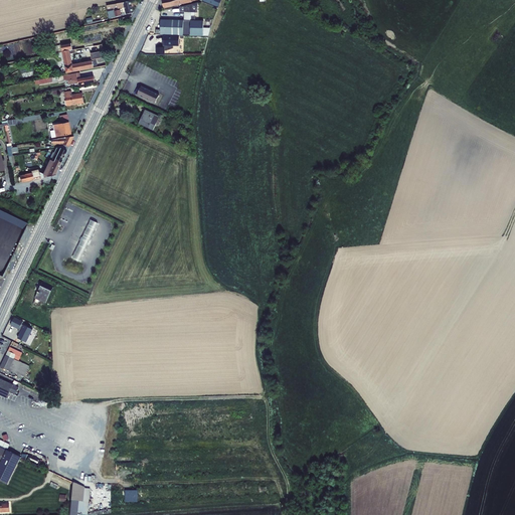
[(161,0),(164,9),(191,3),(191,1),(197,0),(161,0)]
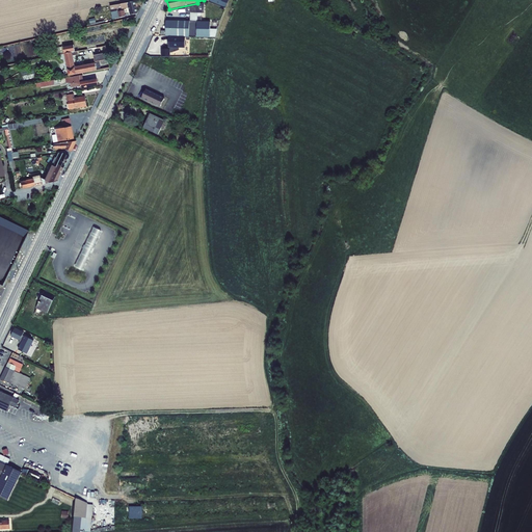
[(135,1),(110,6),(110,10),(122,8),(122,9),(129,8),(130,15),(137,14),(135,1)]
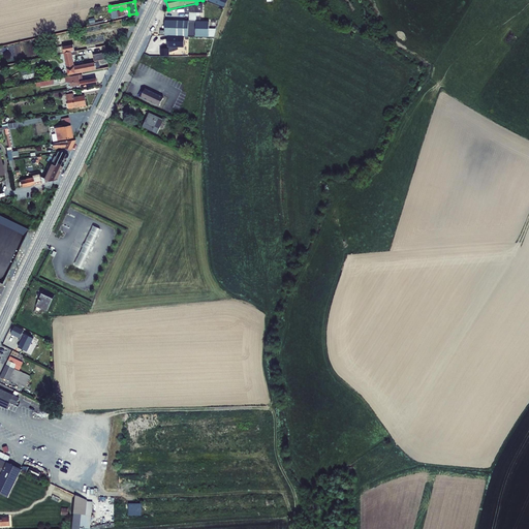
[(167,36),(184,36),(209,37),(210,22),(200,21),(200,17),(196,17),(196,22),(189,22),(189,21),(165,21),(165,31),(160,31),(160,36),(167,36)]
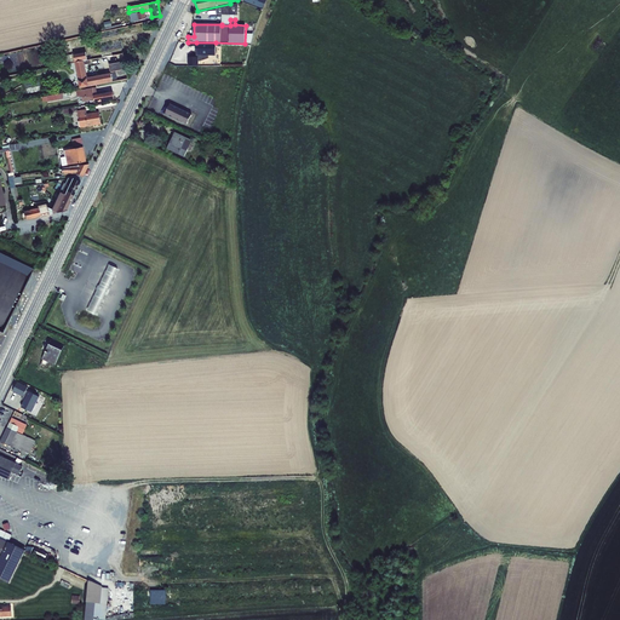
[(216,56),(216,42),(196,42),(196,55),(202,55),(202,56),(208,57),(208,56),(216,56)]
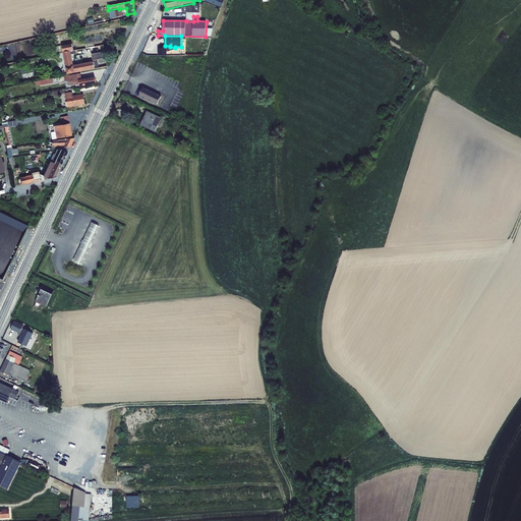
[(62,46),(63,53),(70,51),(73,51),(72,44),(62,46)]
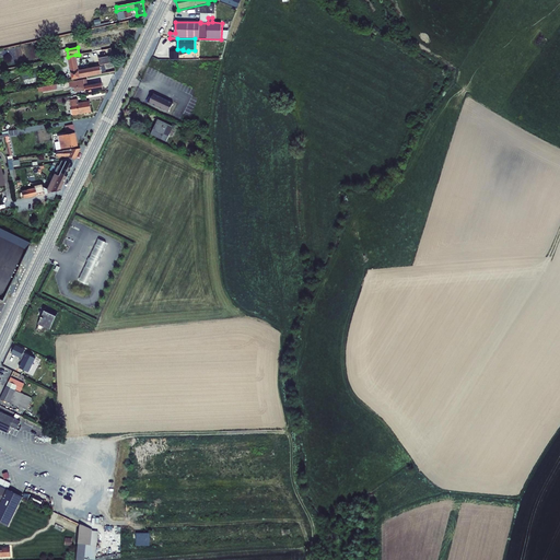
[(68,57),(67,49),(59,50),(60,58),(68,57)]
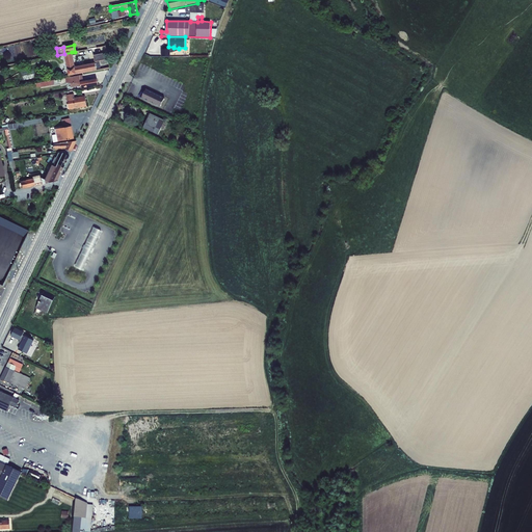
[(72,52),(64,54),(69,76),(97,71),(101,70),(99,61),(108,59),(107,53),(94,55),(95,63),(75,68),(73,56),(72,52)]
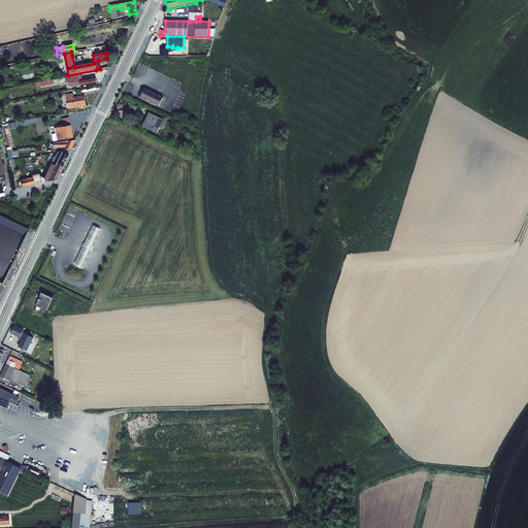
[(80,75),(63,77),(64,84),(67,83),(70,81),(70,85),(68,85),(69,87),(80,85),(80,88),(97,85),(96,78),(81,81),(80,75)]
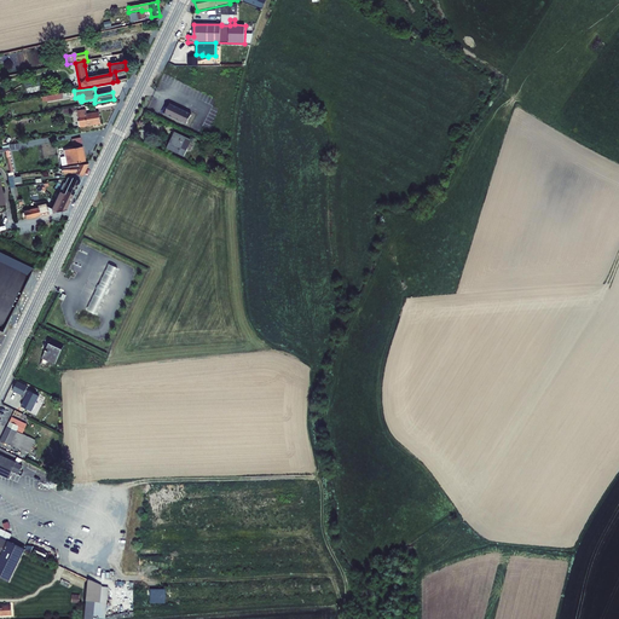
[(169,104),(165,114),(186,125),(191,115),(169,104)]
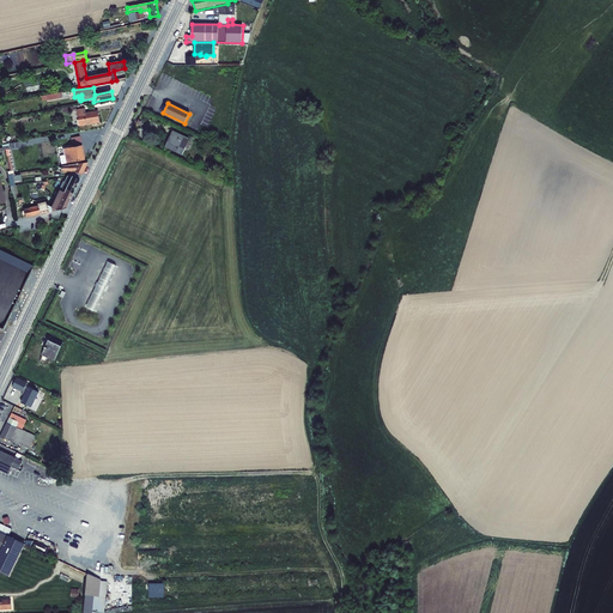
[(85,108),(77,110),(79,127),(101,123),(98,110),(86,113),(85,108)]
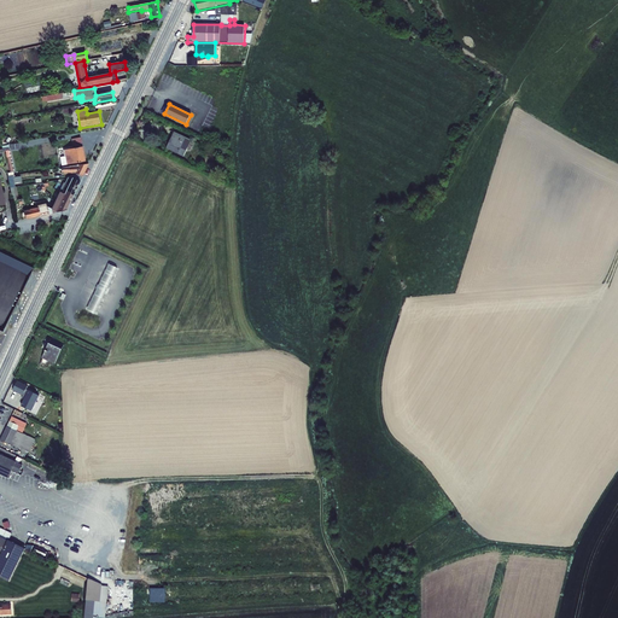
[(174,132),(167,149),(184,157),(192,140),(174,132)]
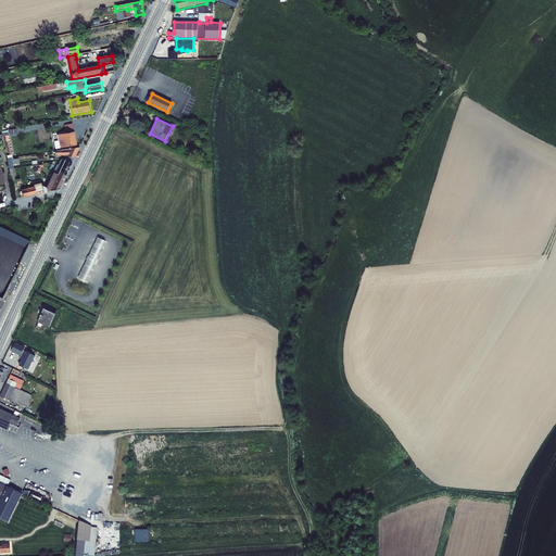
[(59,140),(53,141),(54,149),(60,148),(76,144),(74,131),(73,124),(64,125),(65,134),(58,135),(59,140)]
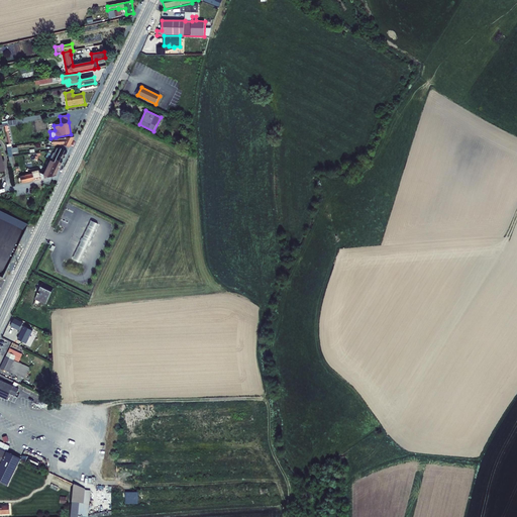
[(52,140),(52,144),(62,145),(69,148),(74,137),(52,140)]
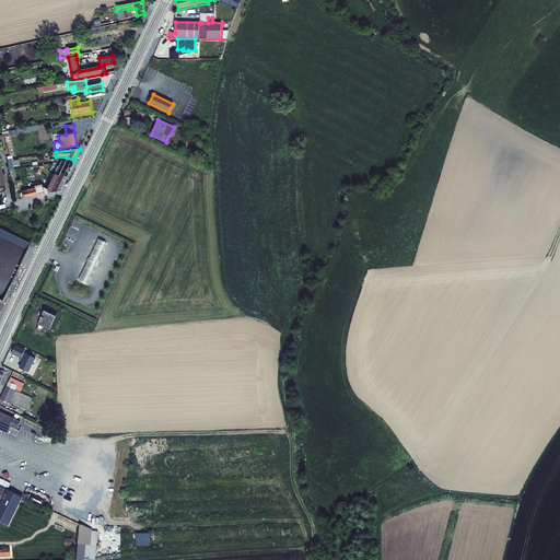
[(9,171),(13,170),(13,166),(20,165),(19,160),(12,161),(12,159),(7,160),(9,171)]
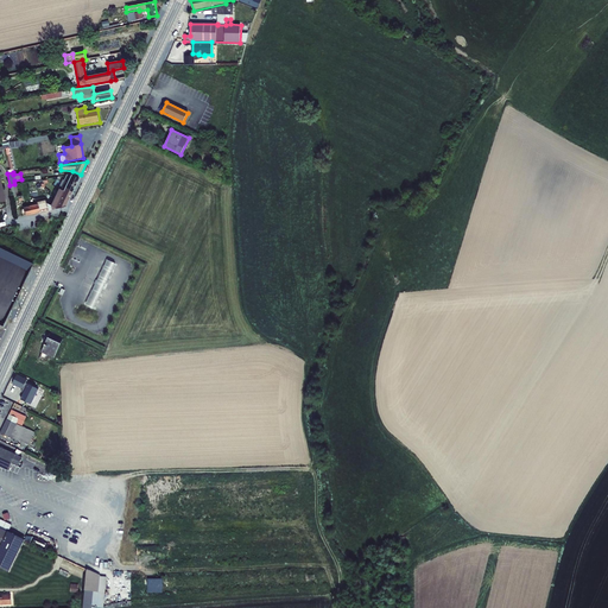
[(63,181),(58,189),(63,191),(64,189),(71,192),(78,178),(71,175),(69,175),(67,175),(67,176),(64,181),(63,181)]
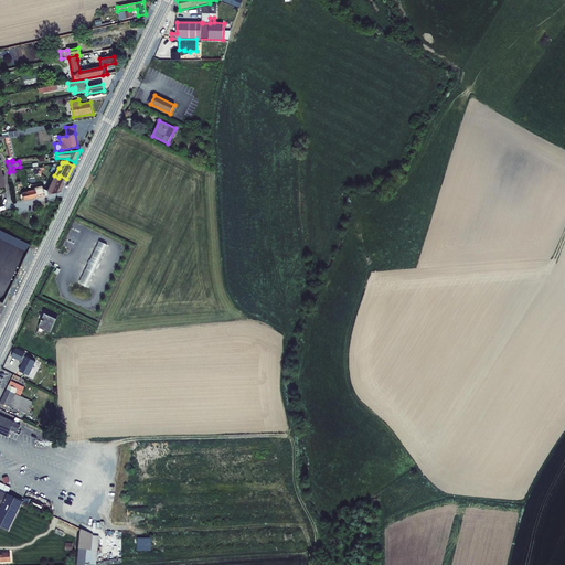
[(13,171),(9,172),(12,184),(17,183),(18,191),(20,191),(20,188),(22,188),(21,182),(18,182),(14,171),(13,171)]
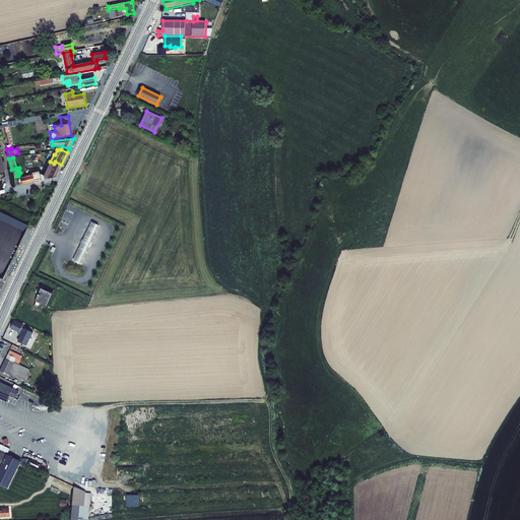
[(54,164),(50,161),(43,176),(44,179),(56,176),(61,165),(55,161),(54,164)]
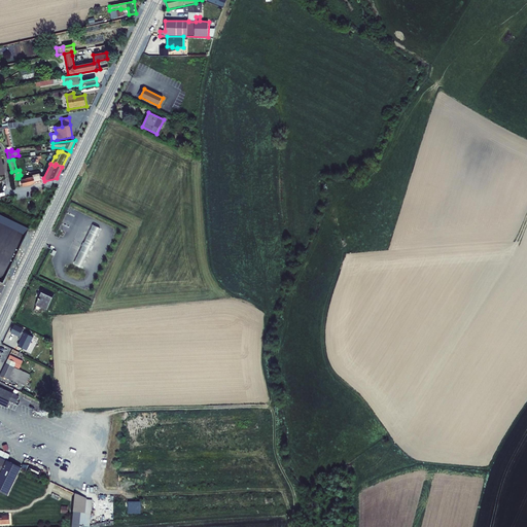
[(31,177),(21,179),(22,187),(42,182),(40,174),(31,176),(31,177)]
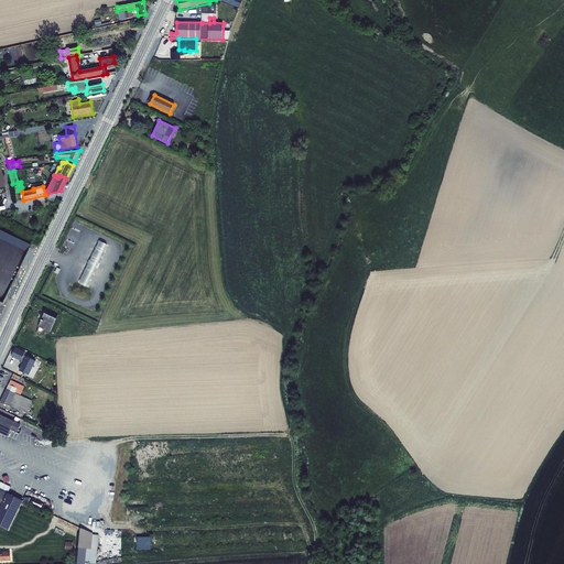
[(0,301),(2,297),(25,249),(28,245),(0,231),(0,301)]
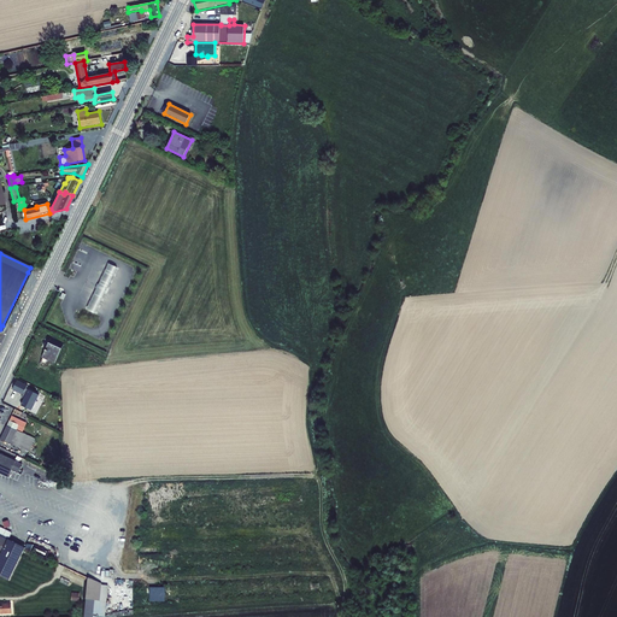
[(117,268),(110,263),(86,309),(95,313),(117,268)]
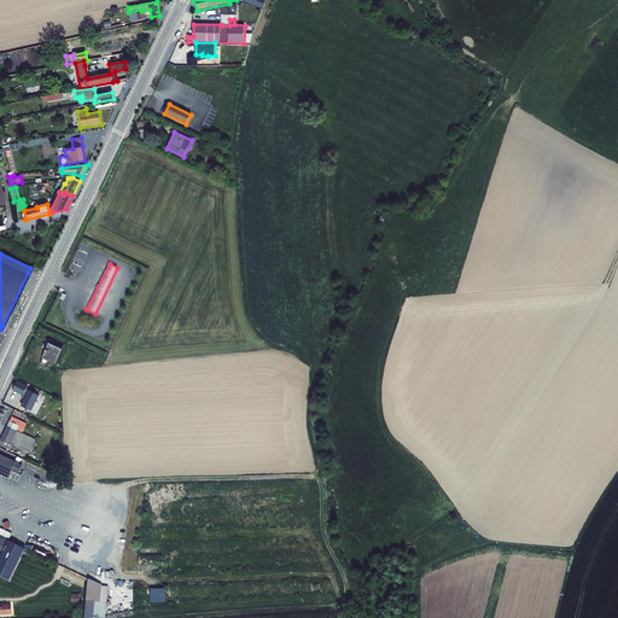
[(51,339),(42,359),(54,365),(64,345),(51,339)]
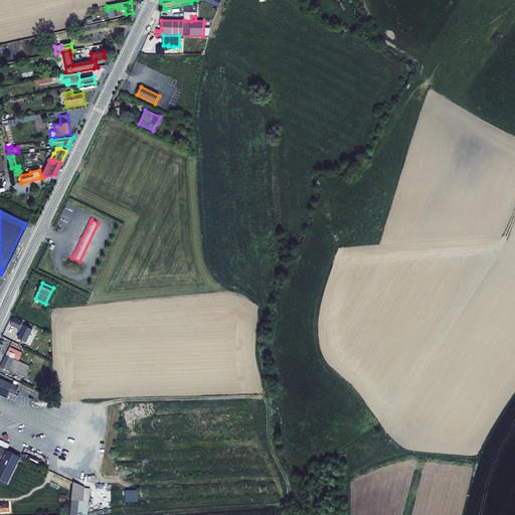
[(15,317),(10,325),(19,329),(22,330),(17,338),(26,343),(33,330),(22,324),(23,322),(15,317)]
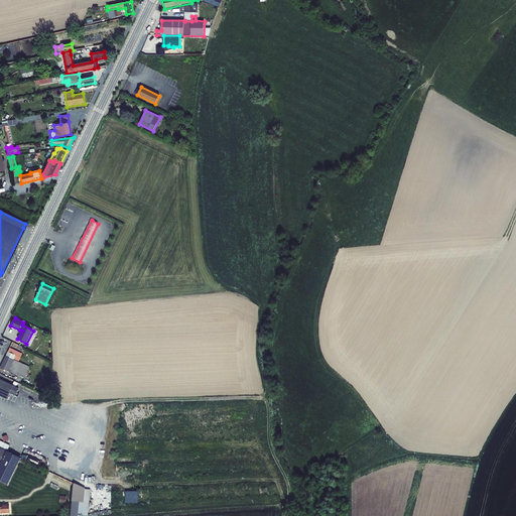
[(8,352),(0,368),(17,376),(23,378),(29,367),(23,364),(14,360),(14,359),(18,360),(21,354),(11,349),(9,352),(8,352)]
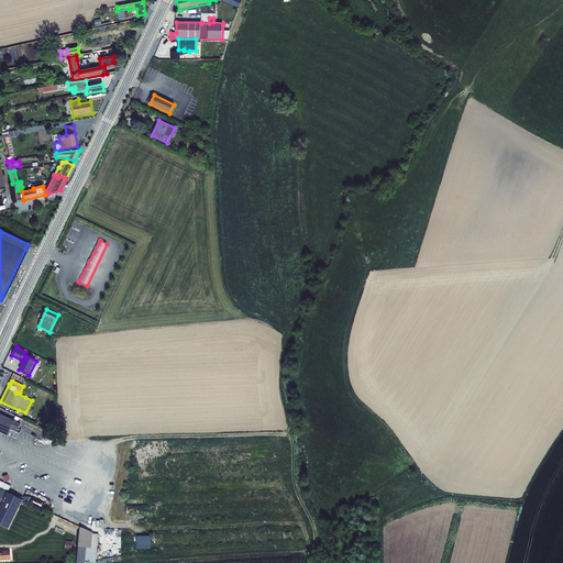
[(0,414),(0,432),(8,435),(11,429),(17,432),(20,423),(0,414)]
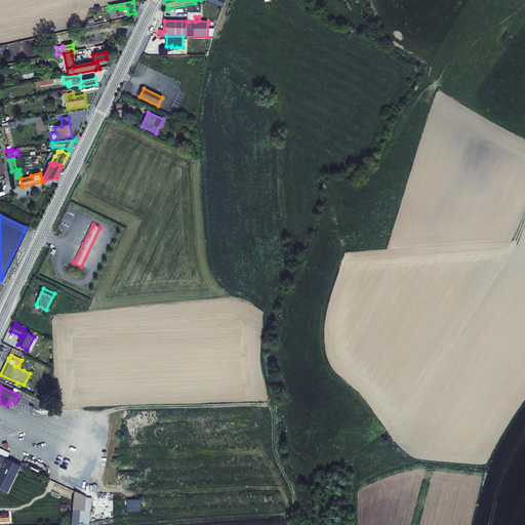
[(0,489),(8,493),(22,467),(7,459),(10,453),(0,448),(0,449),(0,489)]
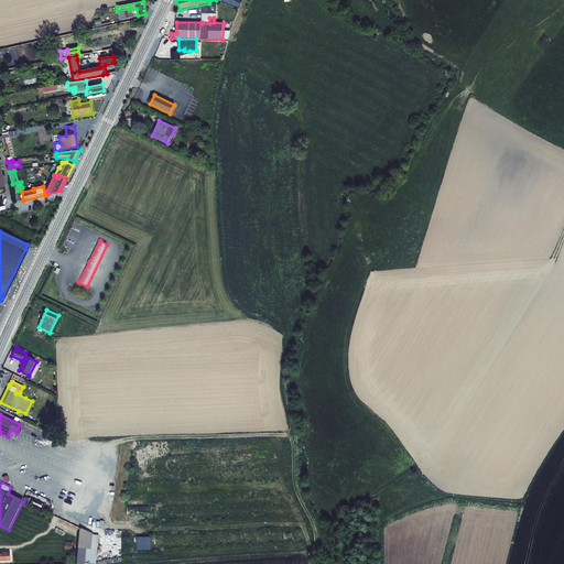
[(79,528),(78,548),(85,549),(84,562),(96,563),(98,535),(79,528)]
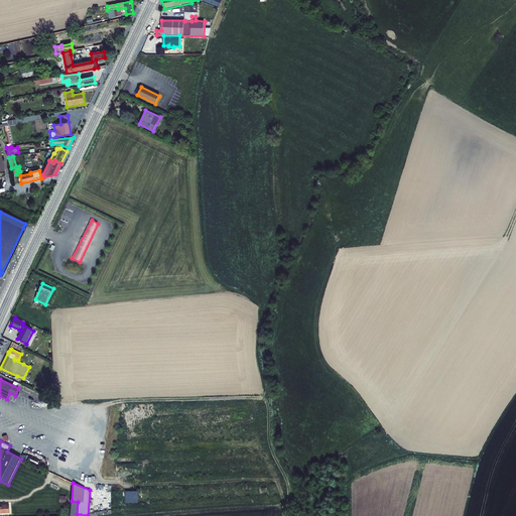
[(0,503),(0,513),(9,513),(9,503),(0,503)]
